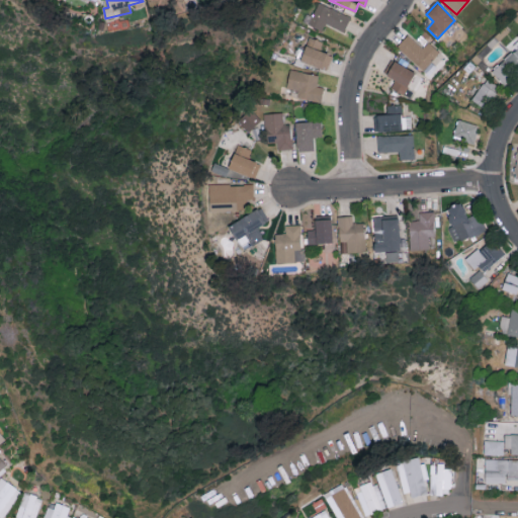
[(350,14),(316,3),(309,25),(323,29),(325,24),(345,30),(350,14)]
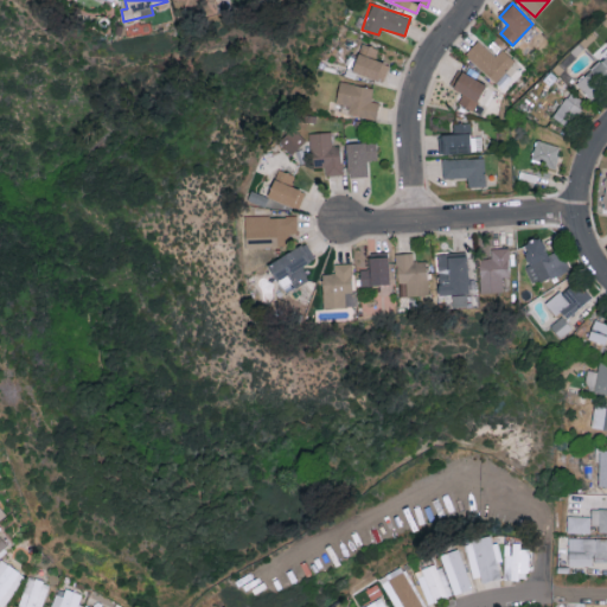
[(502,48),(494,56),(478,40),(465,53),(494,82),(515,61),(502,48)]
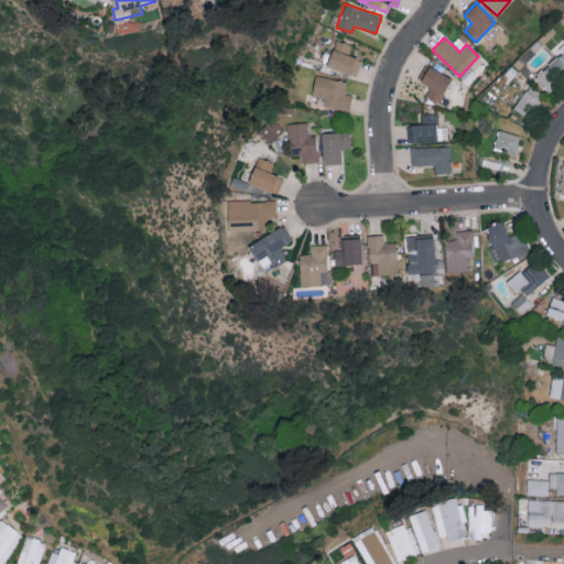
[(362,61),(348,54),(351,45),(337,39),(326,64),(355,76),(362,61)]
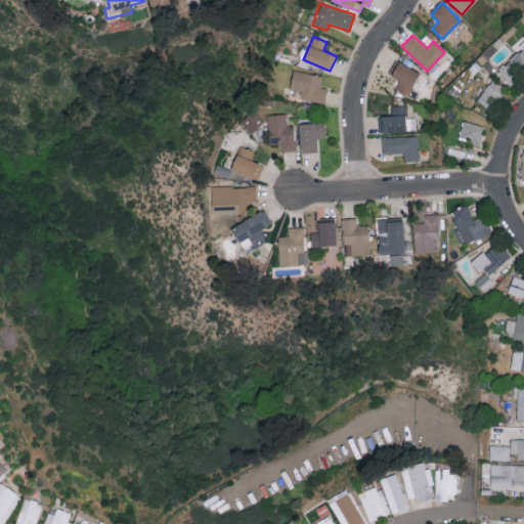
[(496,72),(510,85),(523,72),(523,37),(518,43),(522,48),(496,72)]
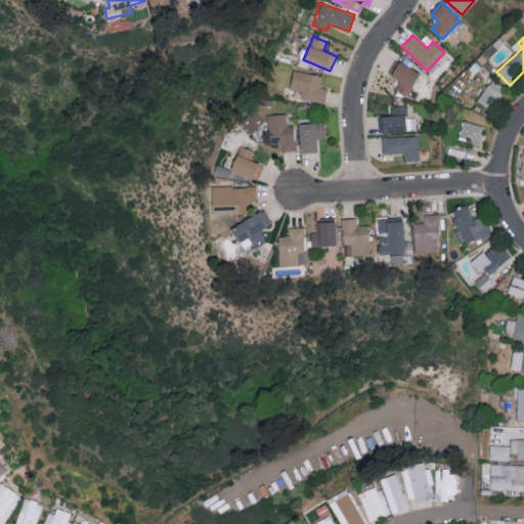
[(408,94),(420,73),(398,61),(390,76),(399,81),(395,88),(408,94)]
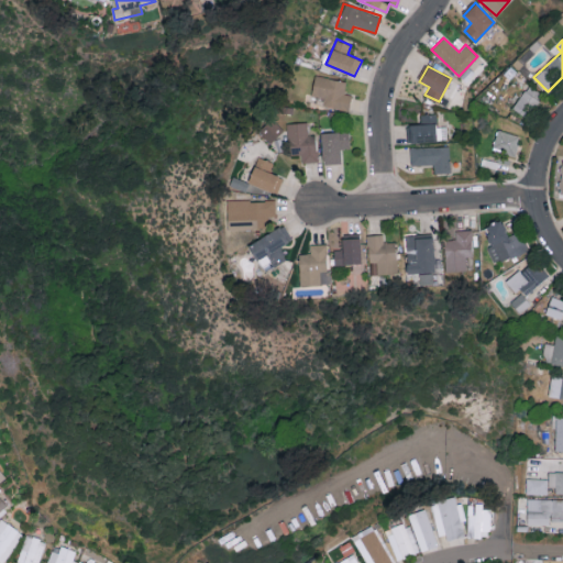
[(351,95),(344,94),(346,80),(315,75),(311,95),(324,97),(323,105),(349,110),(351,95)]
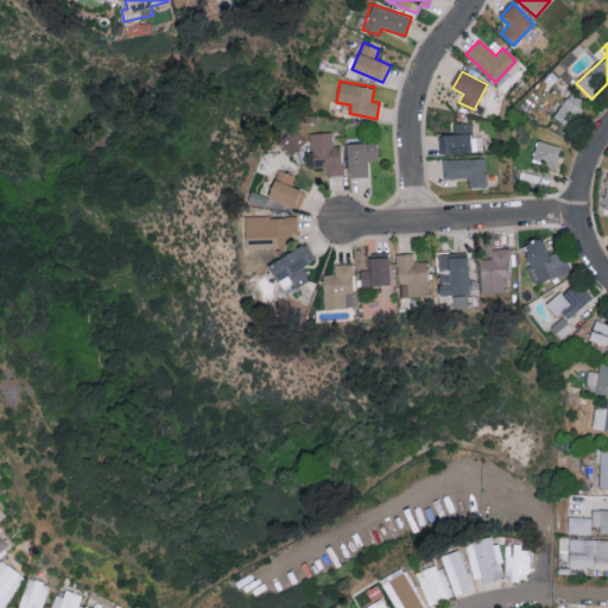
[(555,119),(571,127),(584,100),(568,92),(555,119)]
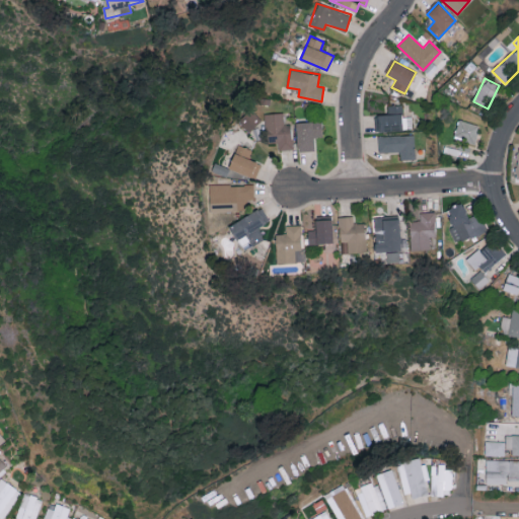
[(402,104),(387,104),(387,114),(377,115),(378,131),(409,130),(408,117),(403,117),(402,104)]
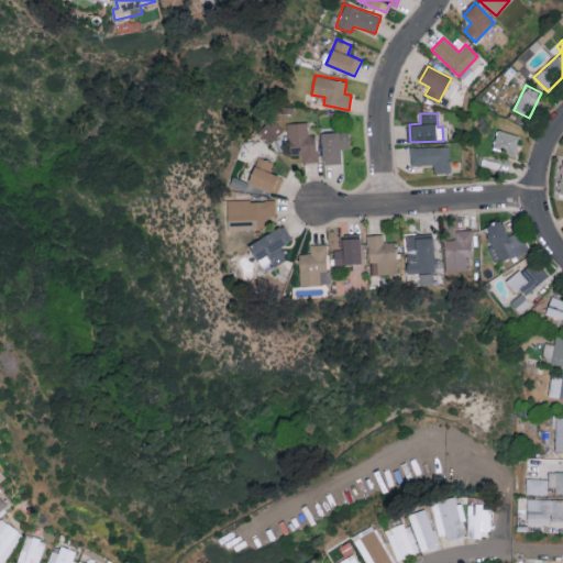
[(272,142),(283,129),(271,118),(260,131),(272,142)]
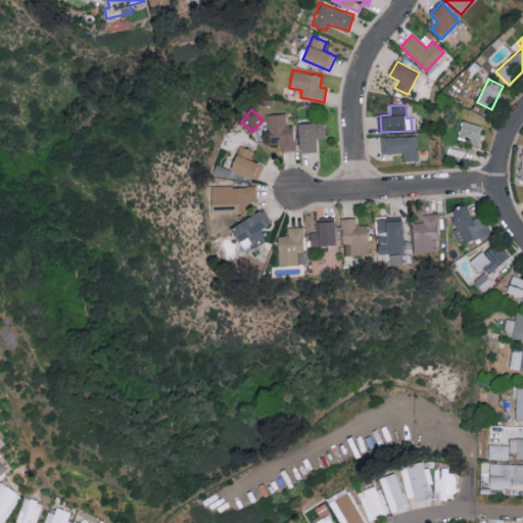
[(267,113),(268,143),(280,143),(281,150),(294,150),(293,125),(286,125),(285,113),(267,113)]
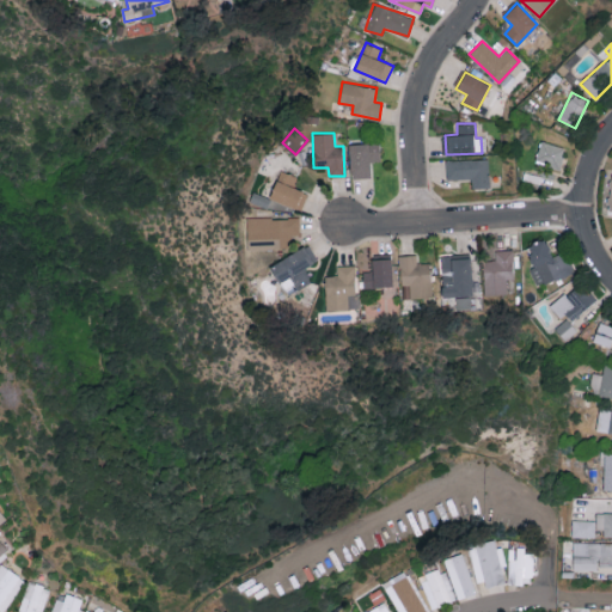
[(564,147),(539,141),(534,163),(560,167),(564,147)]
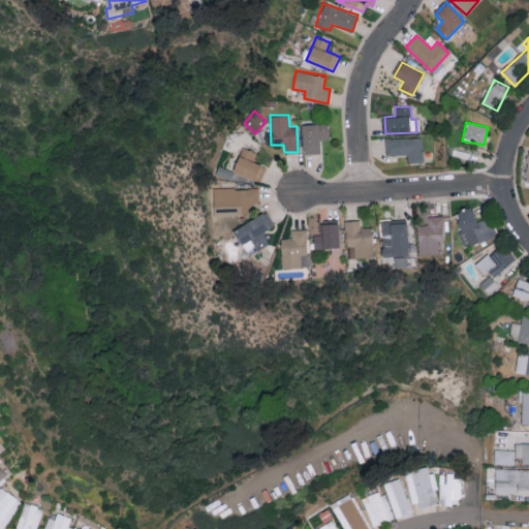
[(303,154),(320,153),(320,139),(328,139),(328,123),(302,124),(303,154)]
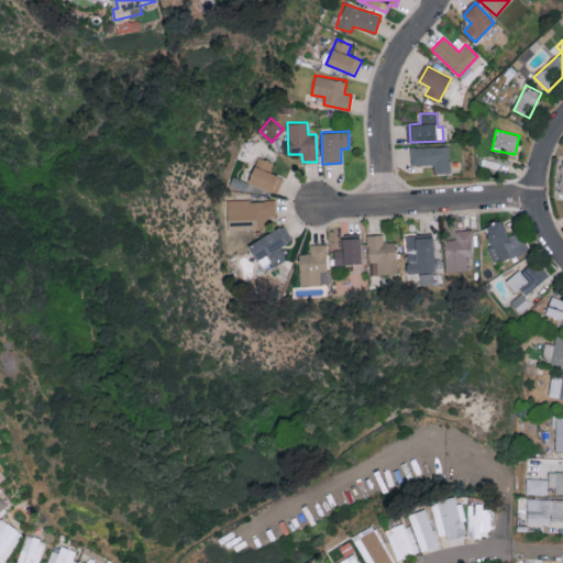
[(410,147),(410,165),(433,164),(434,173),(451,173),(450,146),(410,147)]
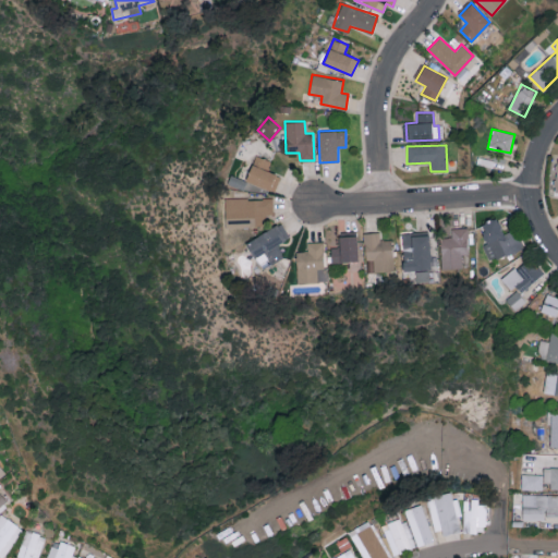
[(280,176),(267,171),(271,160),(255,155),(245,181),(275,192),(280,176)]
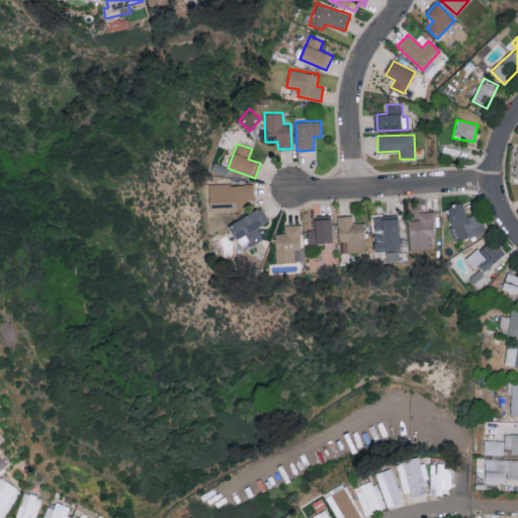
[(209,210),(244,210),(244,202),(253,202),(253,184),(209,184),(209,210)]
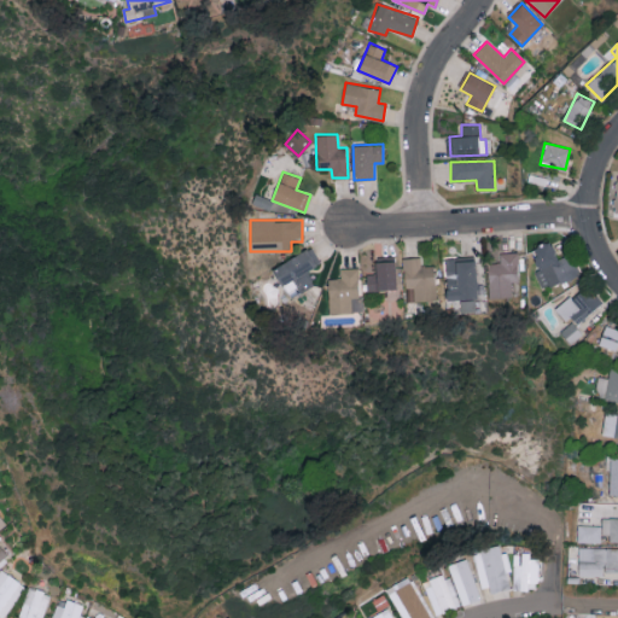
[(572,254),(558,260),(551,242),(532,249),(540,269),(535,270),(542,289),(581,275),(572,254)]
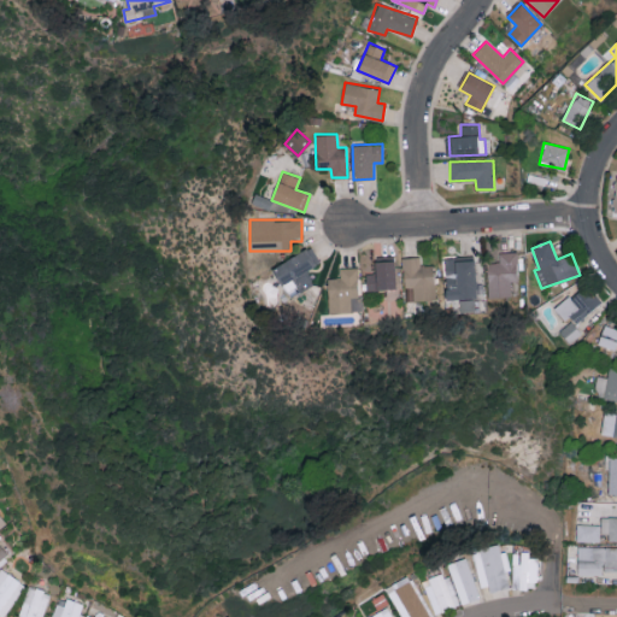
[(300,293),(315,283),(306,270),(321,262),(310,245),(271,270),(282,286),(292,280),(300,293)]
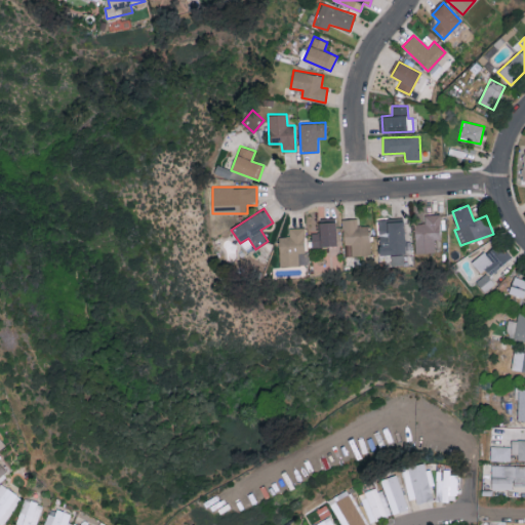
[(440,239),(440,214),(425,214),(425,223),(414,224),(415,253),(435,252),(435,240),(440,239)]
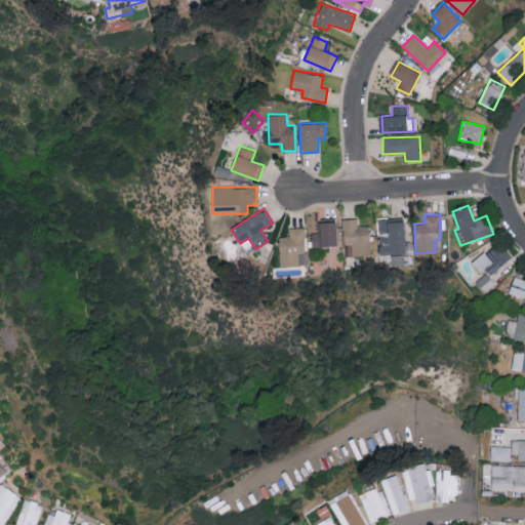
[(369,255),(369,225),(357,226),(357,218),(342,218),(342,246),(347,246),(347,255),(369,255)]
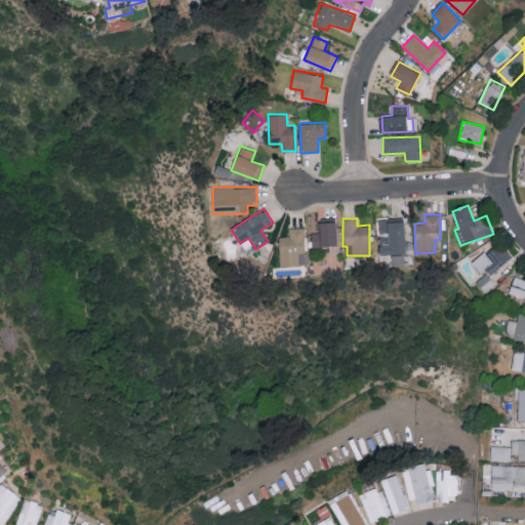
[(379,254),(404,254),(403,219),(378,219),(379,254)]
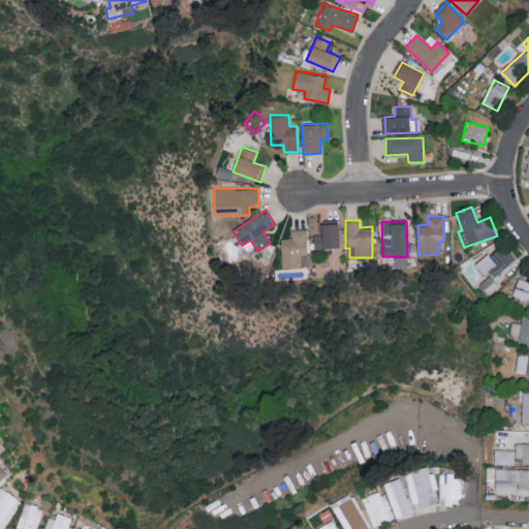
[(313,234),(314,248),(339,248),(338,223),(321,223),(321,234),(313,234)]
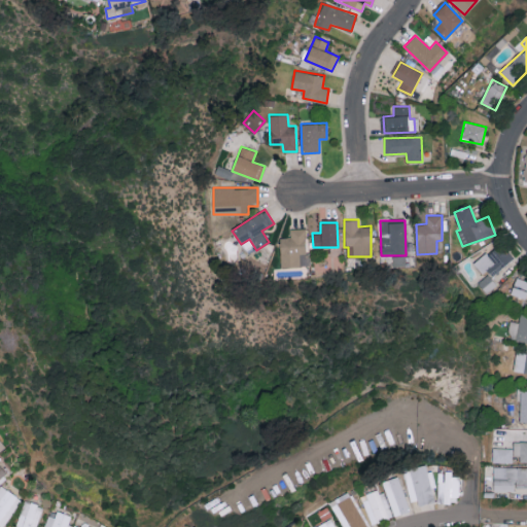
[(280,237),(281,267),(308,266),(307,227),(290,229),(290,237),(280,237)]
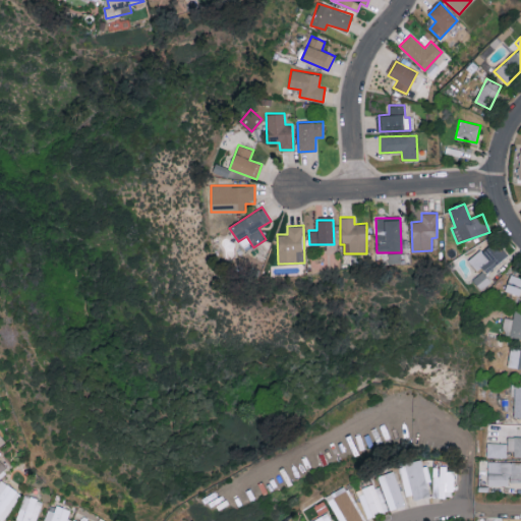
[(508,255),(494,239),(470,261),(484,276),(508,255)]
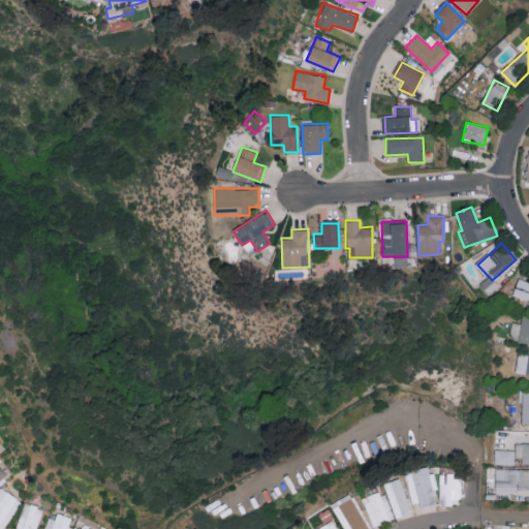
[(480,283),(488,293),(498,287),(491,276),(480,283)]
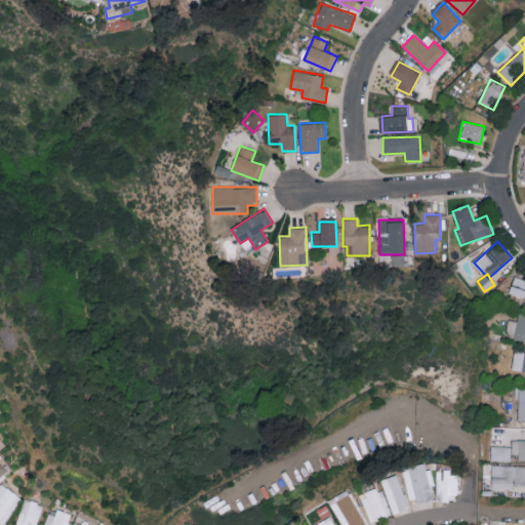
[(510,293),(524,297),(524,295),(524,279),(513,276),(510,293)]
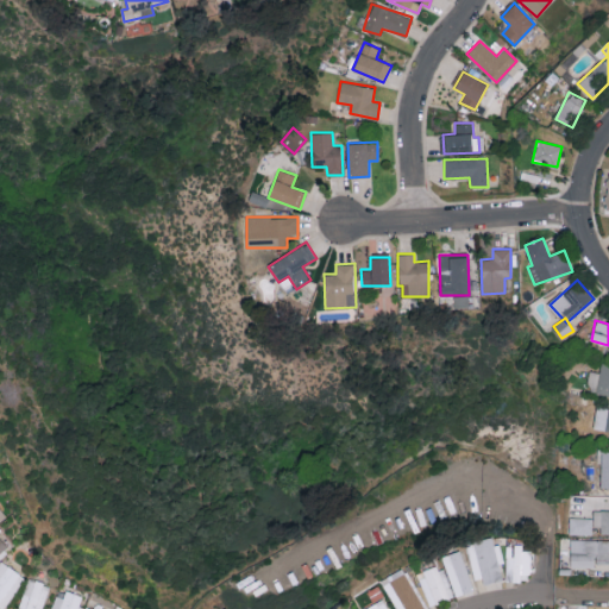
[(590,370),(585,391),(608,395),(608,363),(602,363),(600,372),(590,370)]
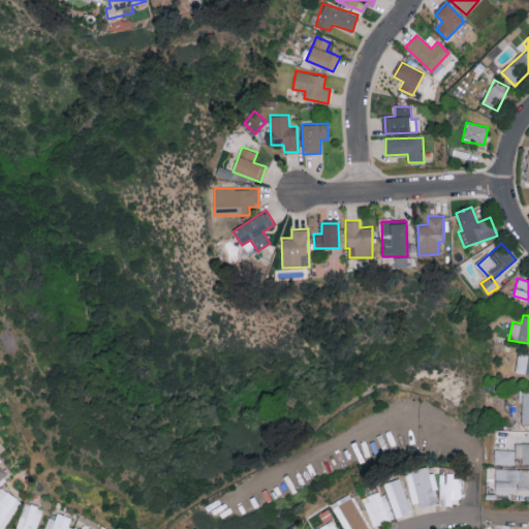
[(528,353),(518,352),(515,372),(528,374),(528,353)]
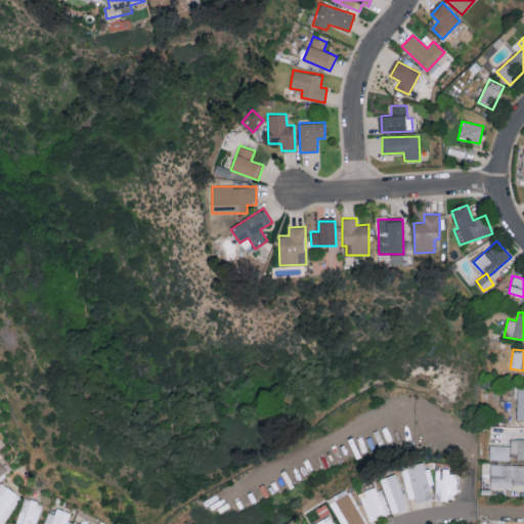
[(523,439),(513,439),(513,460),(523,459),(523,439)]
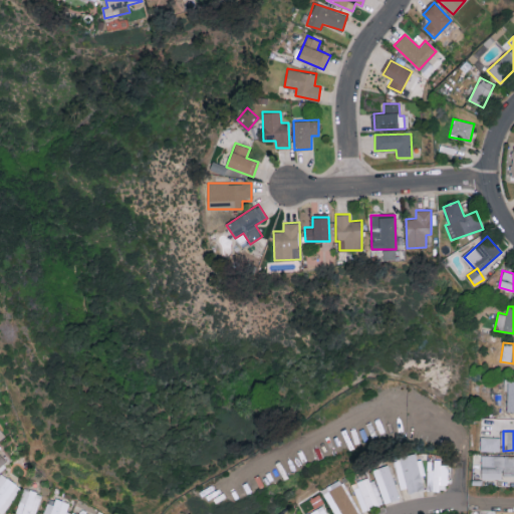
[(480,451),(499,452),(500,438),(481,437),(480,451)]
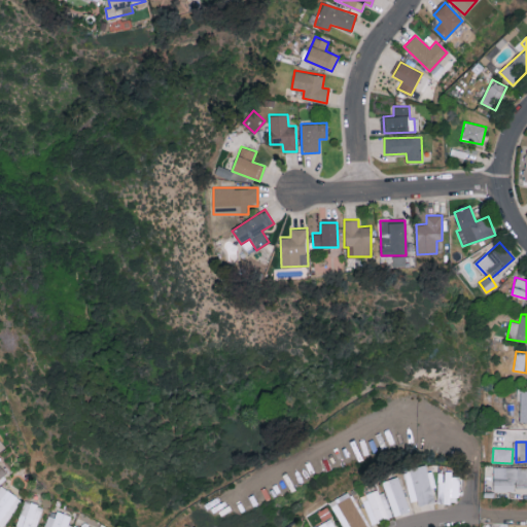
[(0,481),(8,476),(0,464),(0,481)]
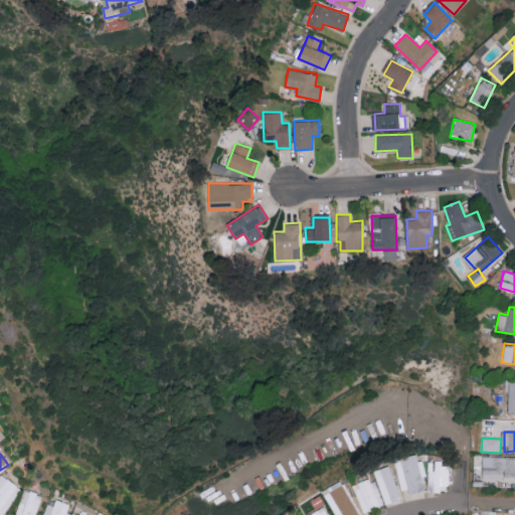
[(393,460),(402,494),(424,488),(421,478),(426,476),(422,460),(417,462),(415,454),(393,460)]
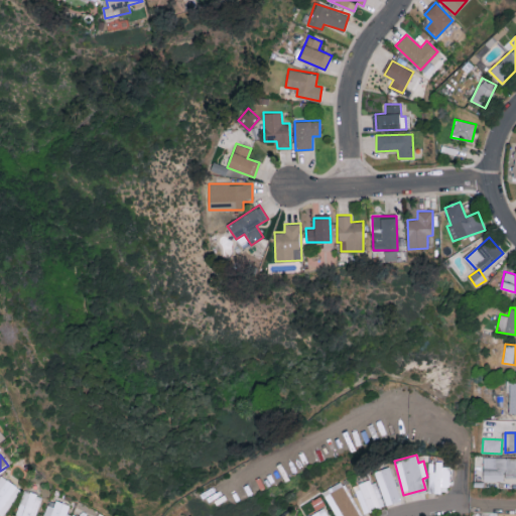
[(483,479),(515,479),(515,457),(484,457),(483,479)]
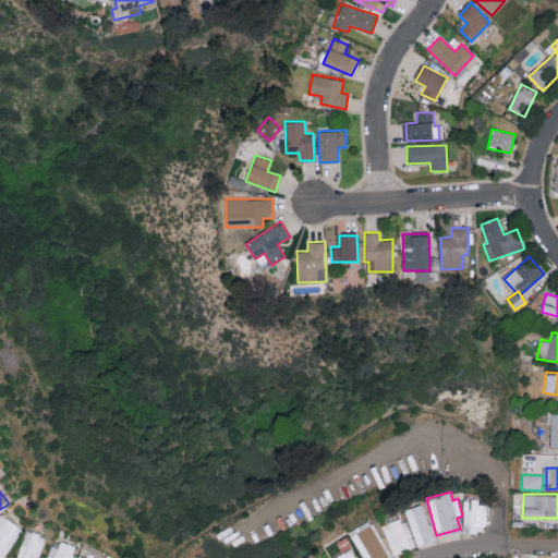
[(485,502),(471,501),(471,509),(463,509),(463,532),(485,533),(485,502)]
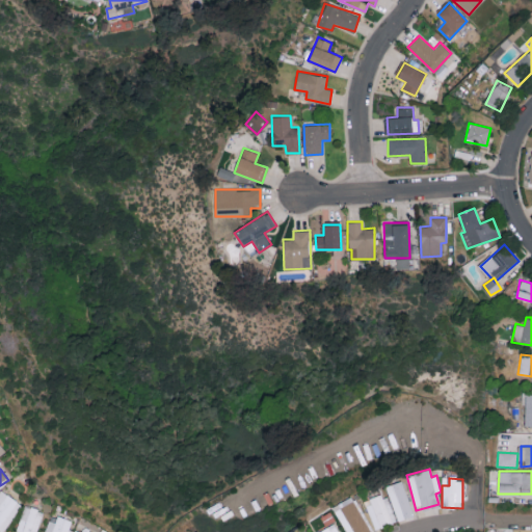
[(2,531),(22,504),(0,488),(0,531),(1,531),(2,531)]
